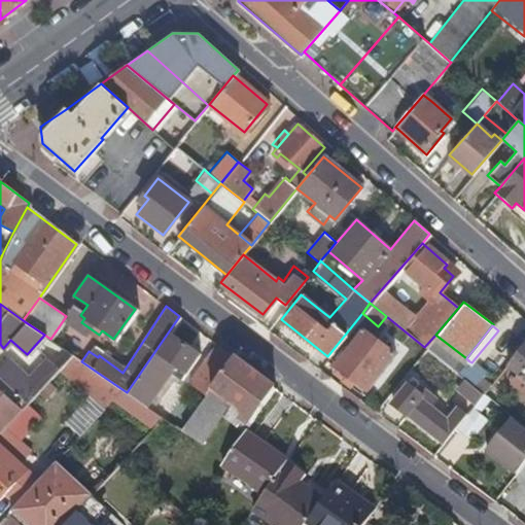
[(360,328),(333,365),(364,389),(392,353),(360,328)]
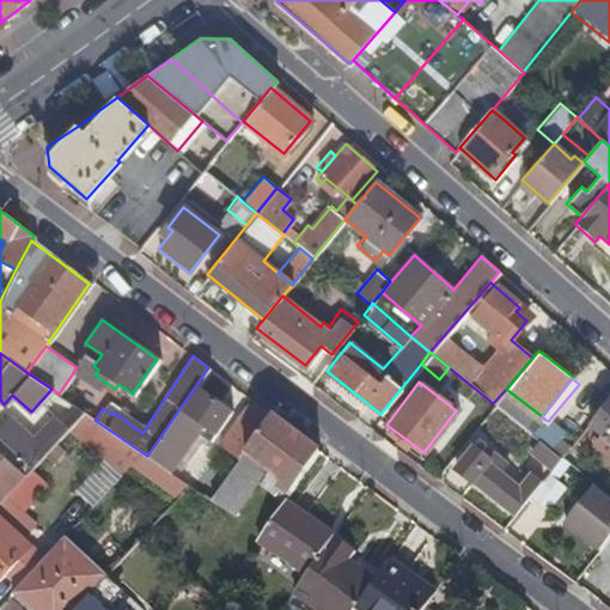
[(229,410),(195,386),(147,456),(170,471),(194,437),(187,432),(195,420),(214,432),(229,410)]
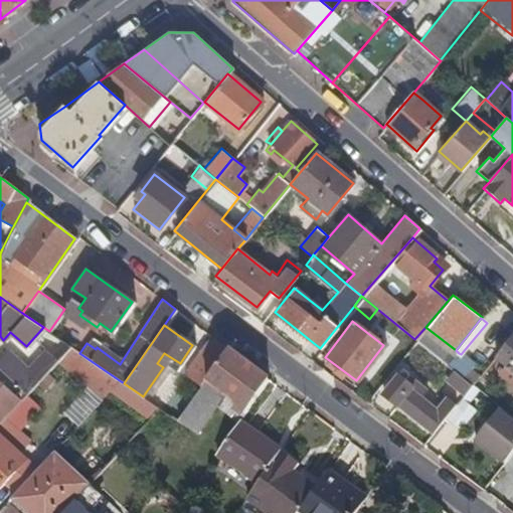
[(459,353),(456,350),(425,327),(414,339),(449,366),(459,353)]
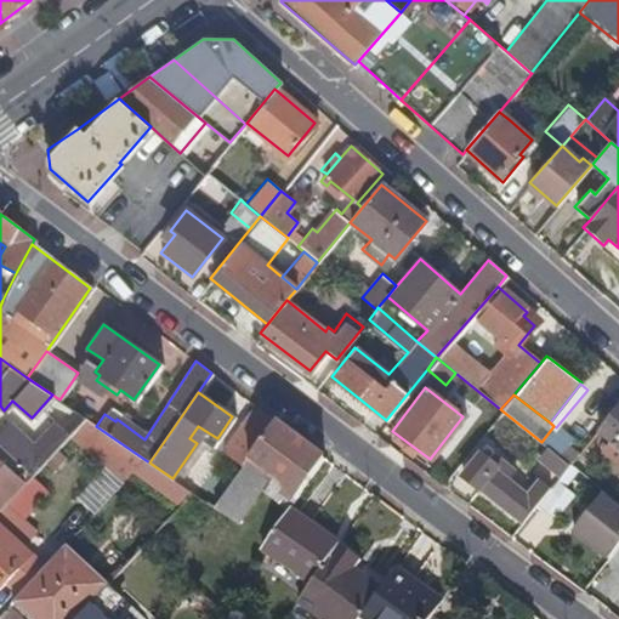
[(618,401),(595,430),(618,448),(618,401)]
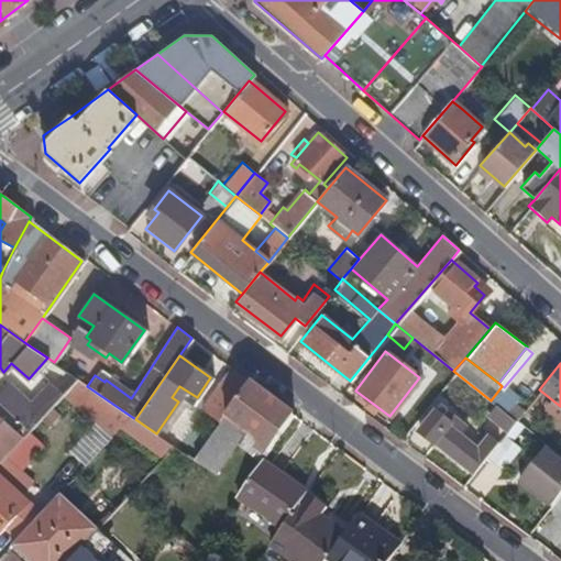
[(201,406),(220,419),(248,380),(230,366),(201,406)]
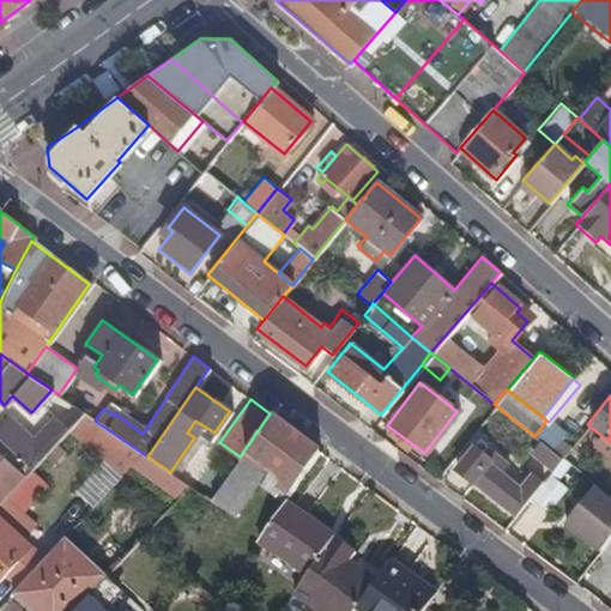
[(66,429),(121,472),(132,460),(140,452),(95,421),(83,411),(67,428),(66,429)]
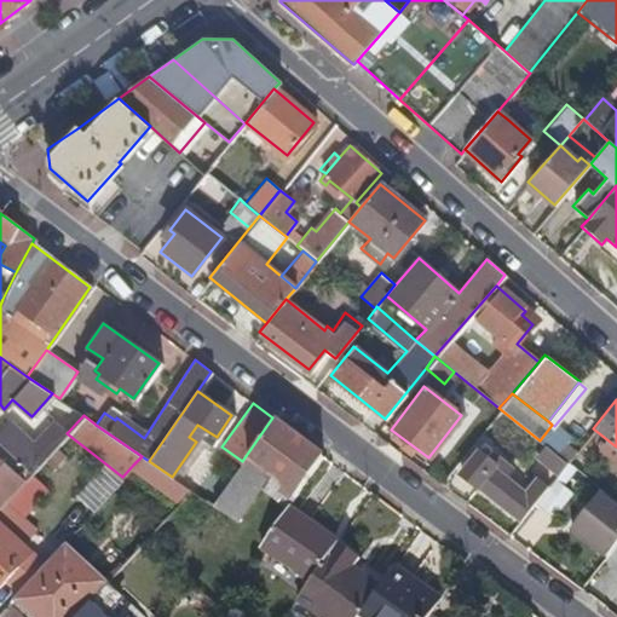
[(267,479),(290,497),(321,454),(272,417),(242,461),(212,505),(234,519),(266,471),(271,473),(267,479)]
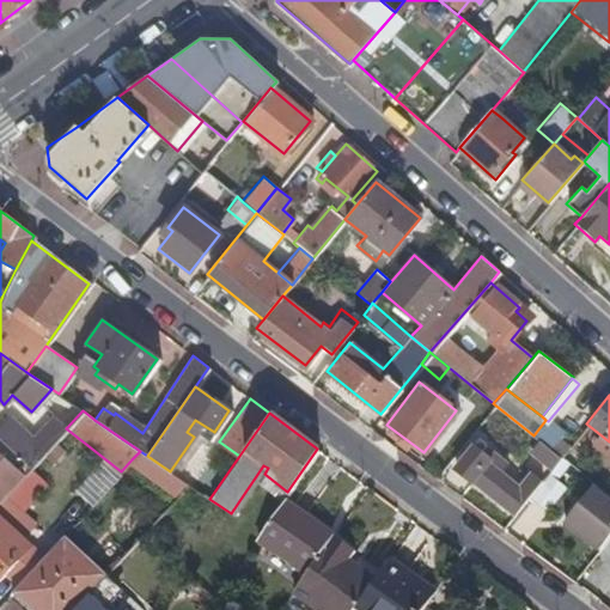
[(0,440),(30,468),(66,428),(67,427),(54,415),(32,438),(8,416),(0,424),(0,440)]
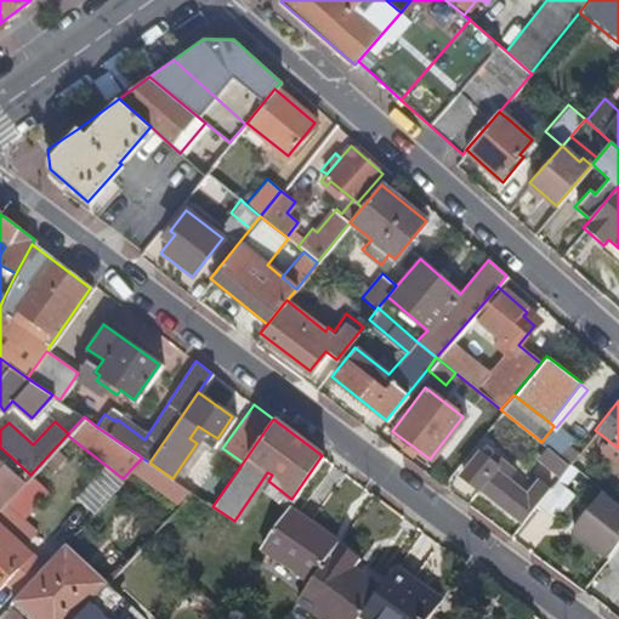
[(592,450),(584,443),(567,463),(577,470),(592,450)]
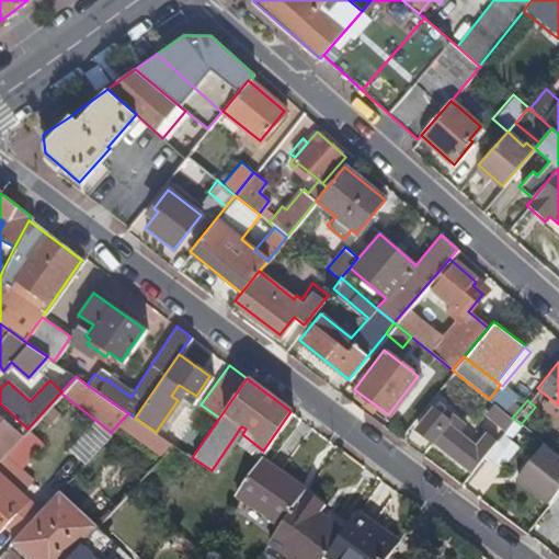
[(415,428),(469,470),(482,454),(494,440),(485,431),(474,445),(445,422),(448,417),(441,411),(444,407),(436,401),(415,428)]
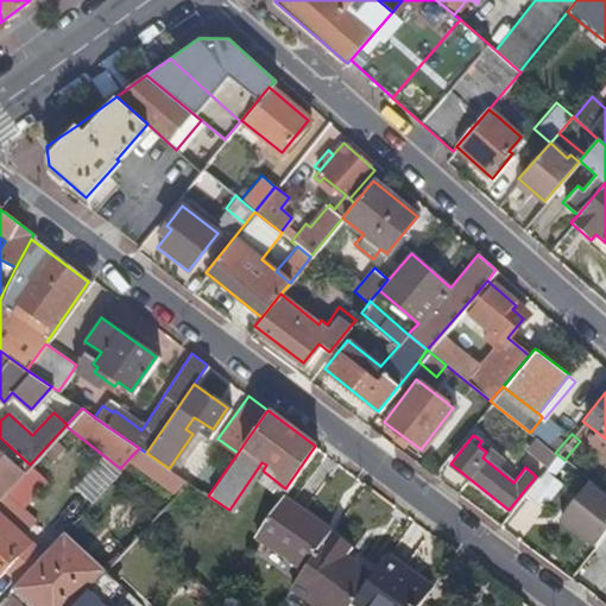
[(531,449),(548,462),(555,453),(540,441),(535,446),(531,449)]
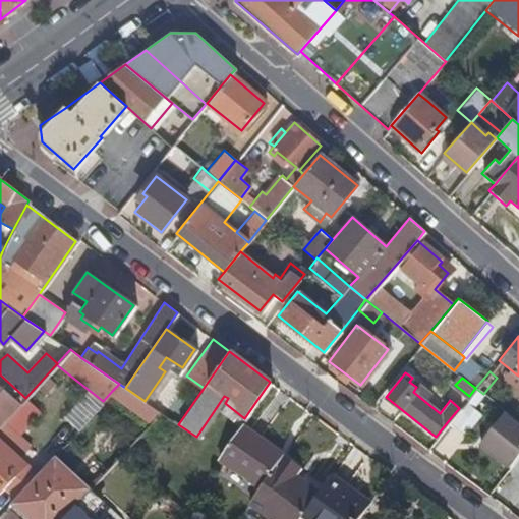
[(112,391),(153,420),(161,412),(145,401),(125,388),(119,384),(112,391)]
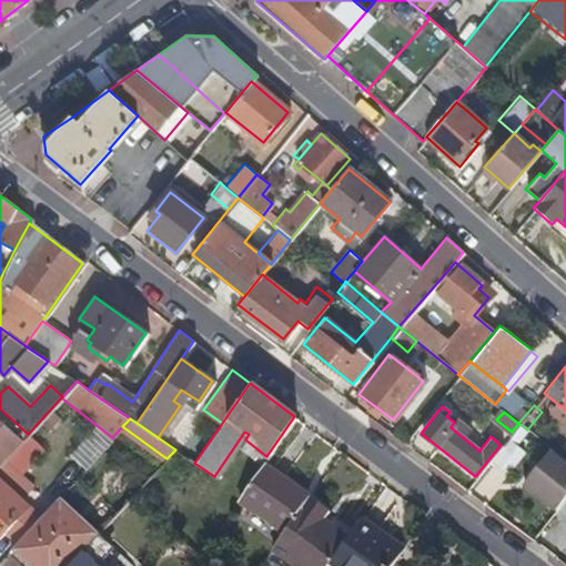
[(0,463),(3,460),(21,442),(0,422),(0,463)]
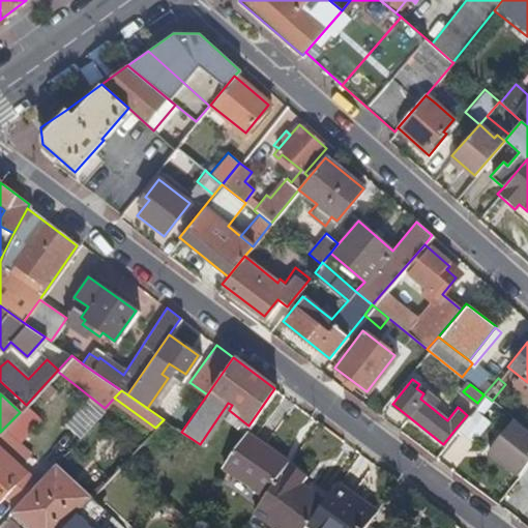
[(80,438),(99,411),(82,399),(62,426),(80,438)]
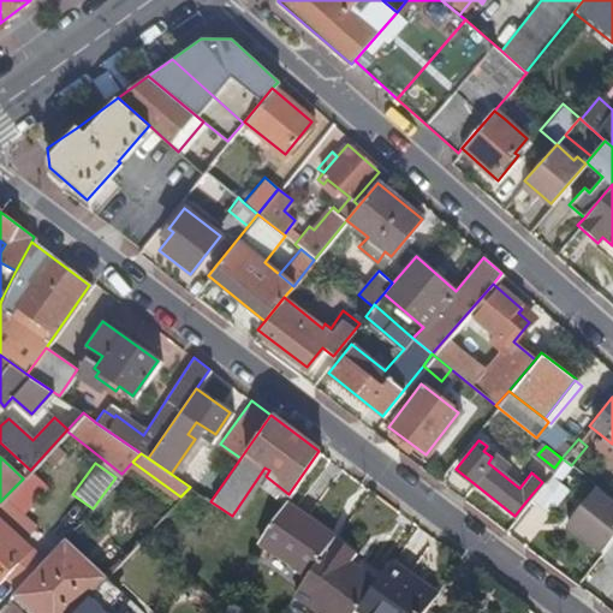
[(566,488),(548,475),(542,482),(529,498),(547,512),(566,488)]
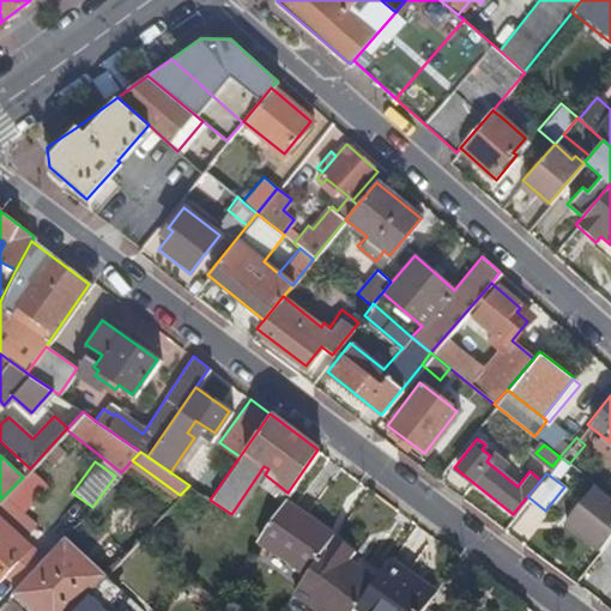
[(562,521),(597,550),(610,532),(610,497),(593,484),(562,521)]
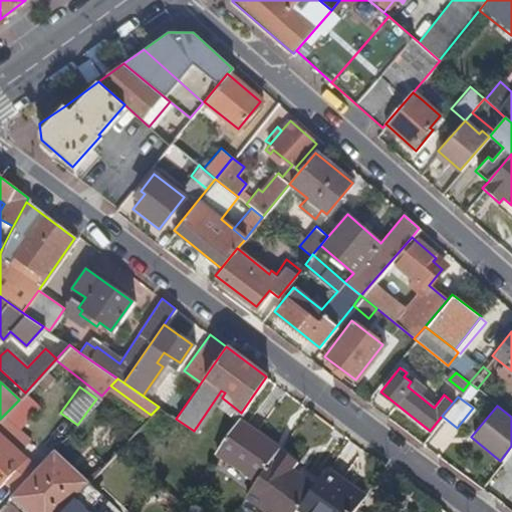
[(0,483),(4,479),(14,489),(36,466),(25,456),(18,450),(29,438),(3,416),(0,419),(0,483)]
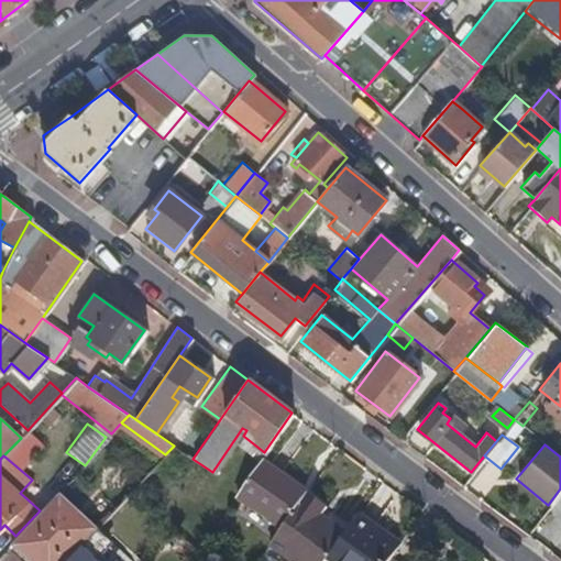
[(305,491),(260,459),(234,495),(278,527),(305,491)]
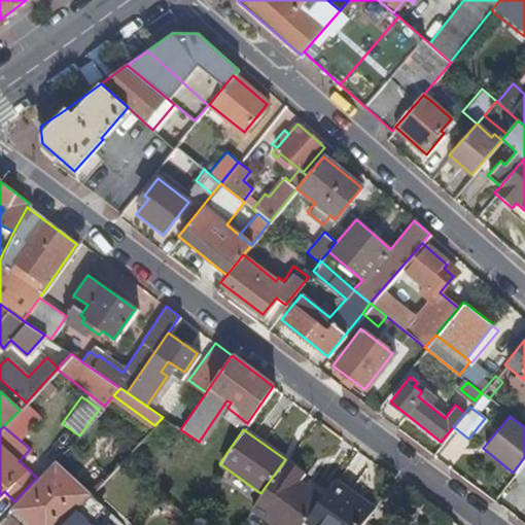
[(304,471),(285,459),(260,493),(251,506),(277,524),(301,524),(304,522),(321,496),(298,480),(304,471)]
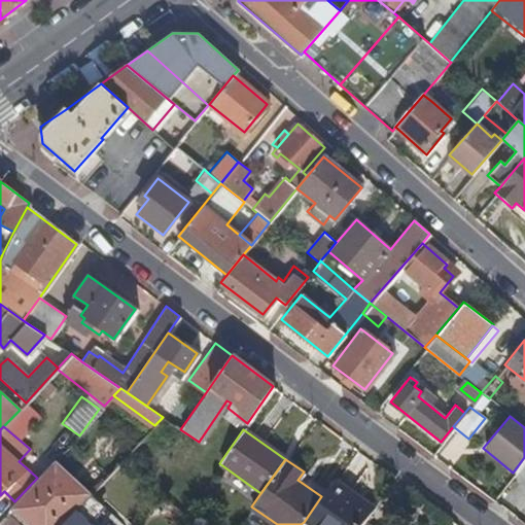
[(88,497),(50,462),(37,478),(14,501),(11,505),(32,524),(61,524),(75,510),(88,497)]
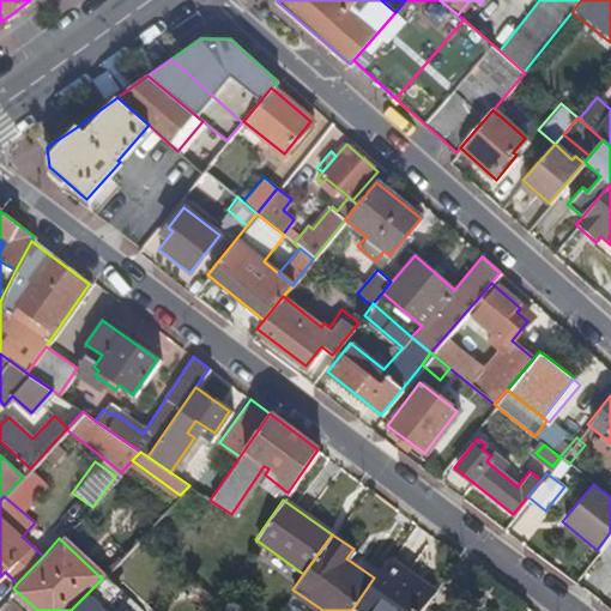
[(433,593),(387,560),(374,578),(354,608),(358,610),(421,610),(425,605),(433,593)]
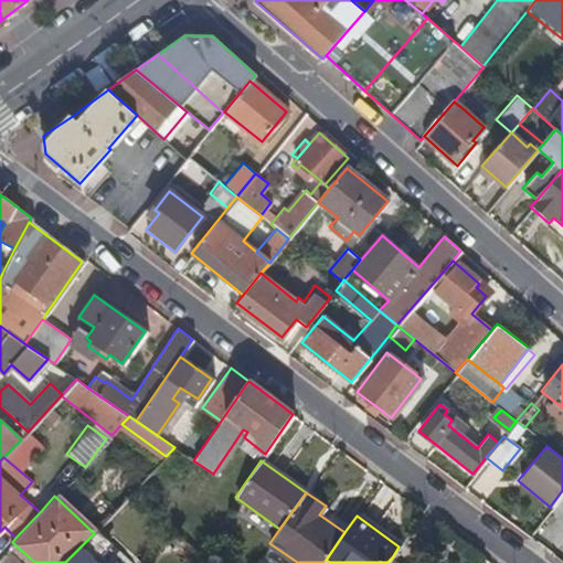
[(97,562),(81,546),(65,562),(97,562)]
